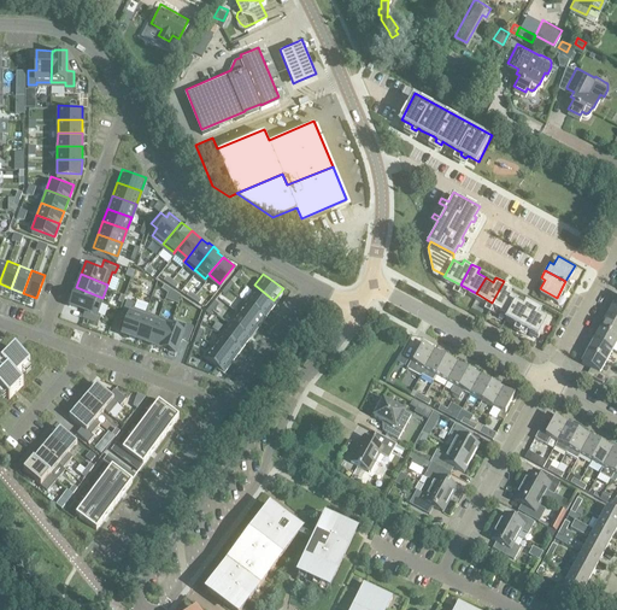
[(511,286),(504,281),(492,303),(507,311),(515,298),(515,299),(517,294),(509,289),(511,286)]
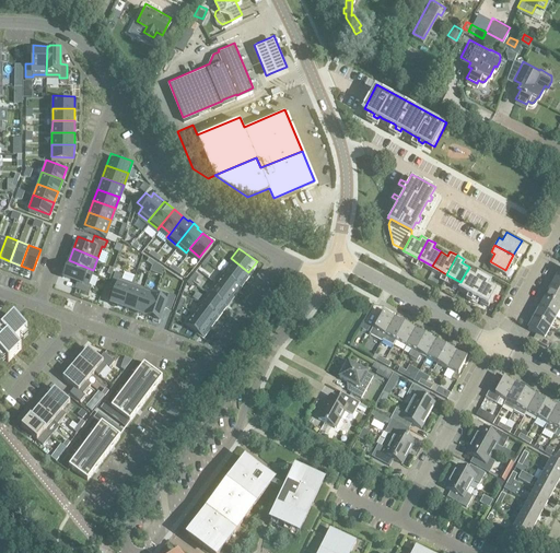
[(231,258),(223,269),(242,282),(248,272),(231,258)]
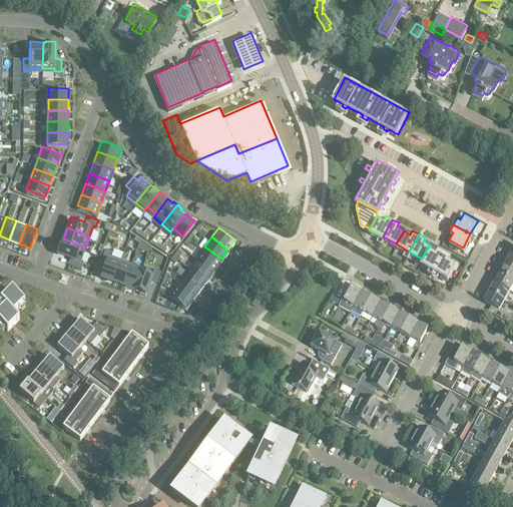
[(59,244),(57,249),(72,255),(69,261),(81,266),(83,259),(81,258),(85,247),(63,238),(61,244),(59,244)]
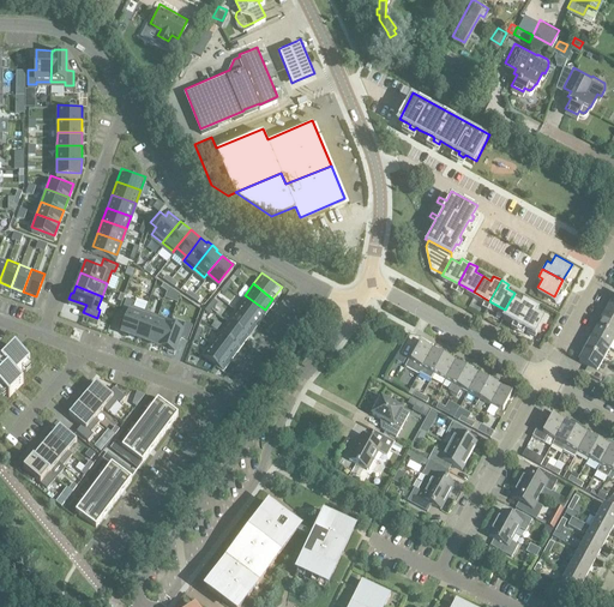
[(126,293),(121,307),(128,310),(122,328),(136,332),(145,306),(132,301),(134,296),(126,293)]
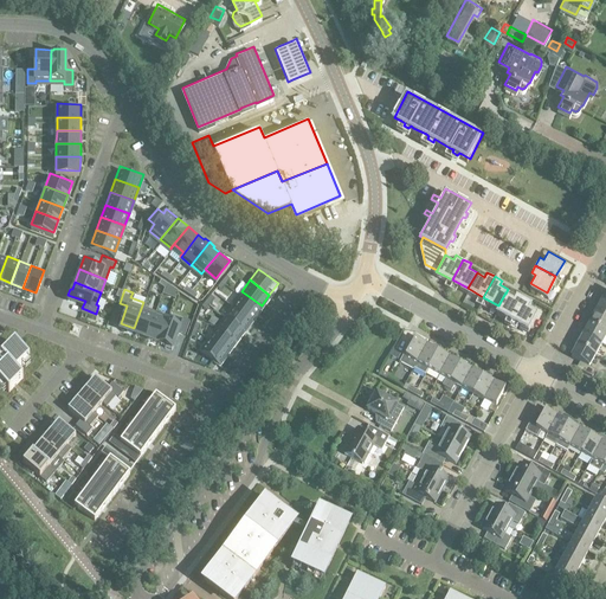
[(242,291),(233,302),(253,316),(262,306),(242,291)]
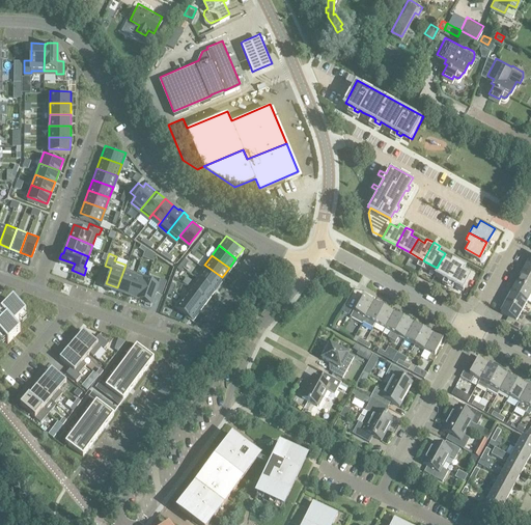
[(443,256),(437,268),(435,271),(448,279),(458,260),(452,257),(450,260),(443,257),(443,256)]
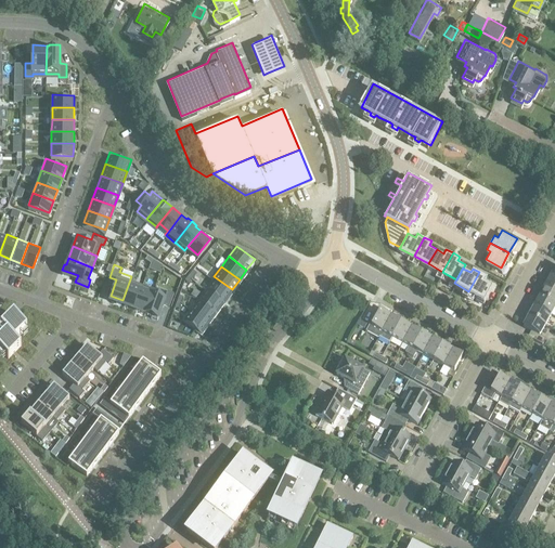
[(486,276),(479,272),(468,291),(483,299),(491,284),(483,279),(486,276)]
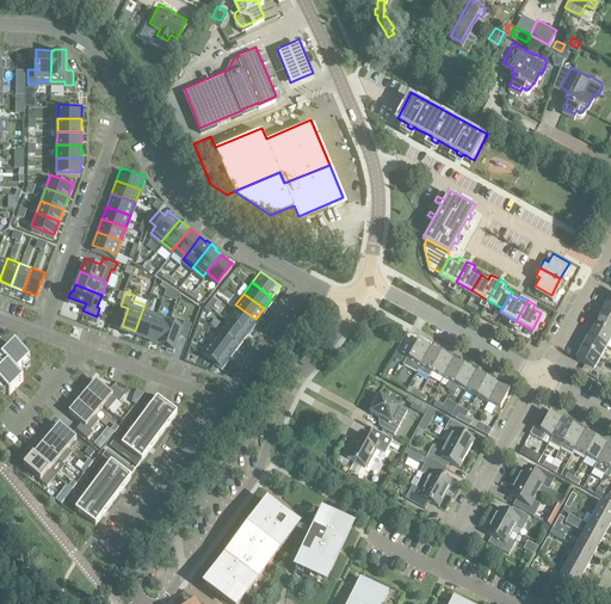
[(144,304),(135,331),(148,336),(158,309),(144,304)]
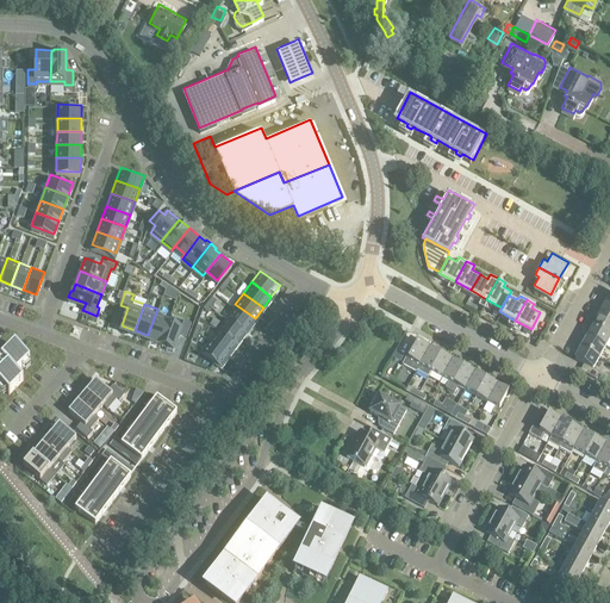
[(235,304),(226,315),(247,329),(255,318),(235,304)]
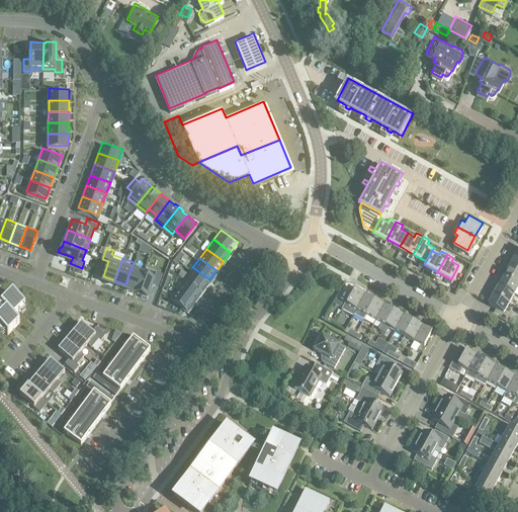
[(134,262),(125,284),(136,288),(144,266),(134,262)]
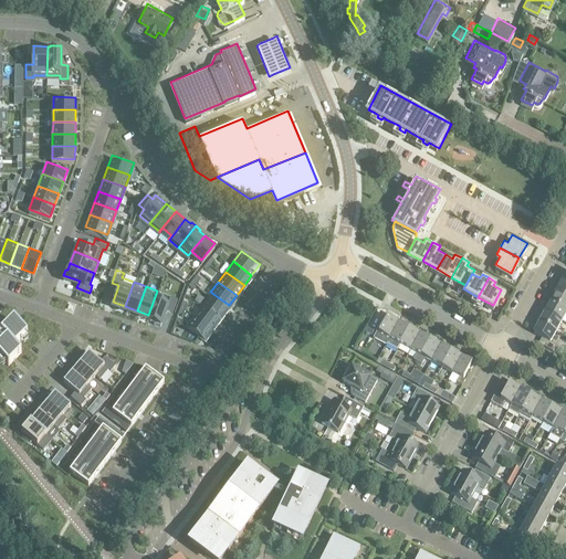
[(555,289),(552,291),(549,295),(565,304),(565,291),(557,286),(555,289)]
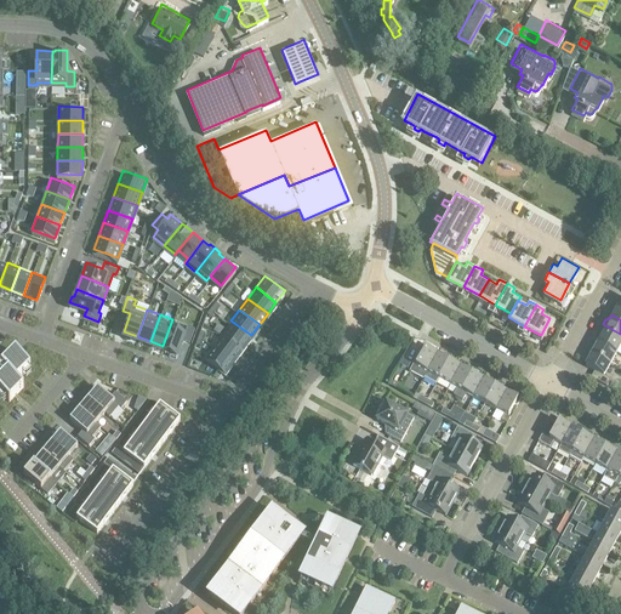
[(172,319),(163,346),(170,348),(169,351),(176,353),(182,335),(189,337),(194,324),(187,320),(184,330),(171,325),(174,319),(172,319)]
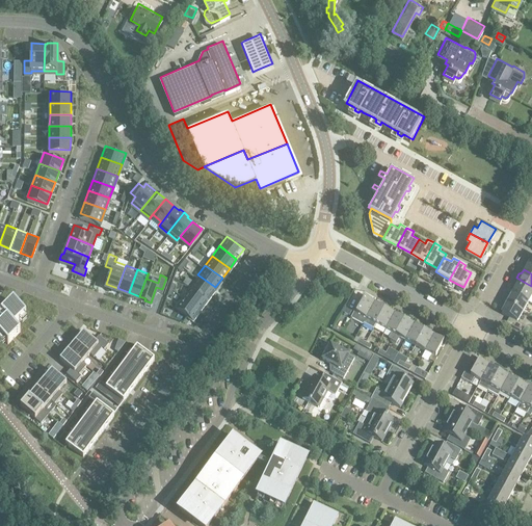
[(197,274),(190,284),(208,297),(215,287),(197,274)]
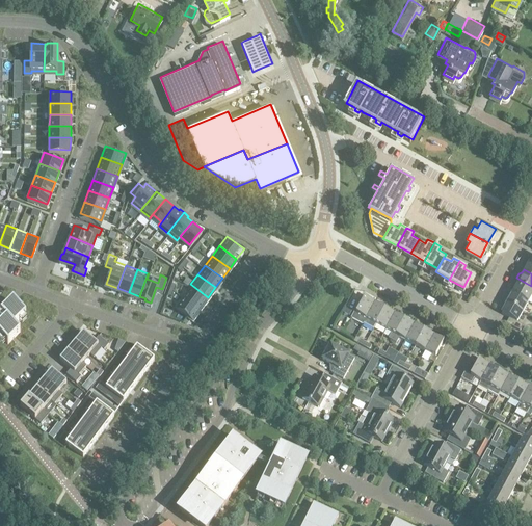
[(514,285),(512,289),(528,297),(531,289),(531,286),(516,278),(514,282),(514,285)]
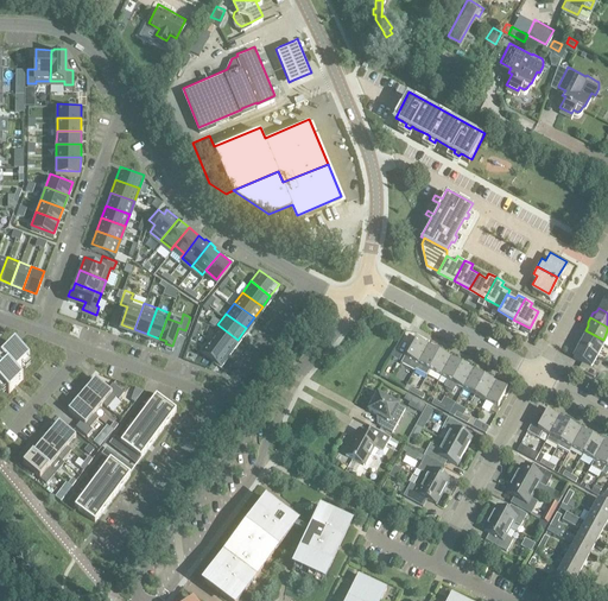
[(217,324),(210,335),(229,350),(238,340),(217,324)]
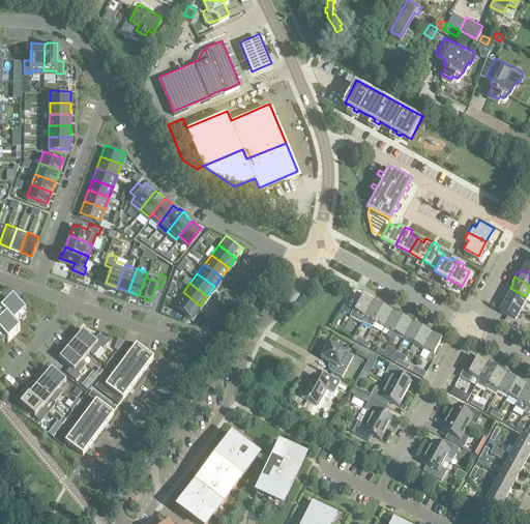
[(354,307),(353,306),(349,312),(361,319),(362,318),(364,313),(373,297),(371,296),(370,292),(362,288),(358,295),(360,296),(354,307)]
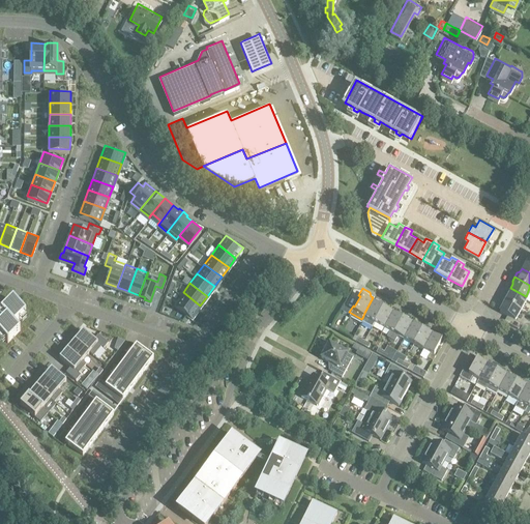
[(508,291),(506,292),(504,296),(521,306),(526,296),(510,288),(508,291)]
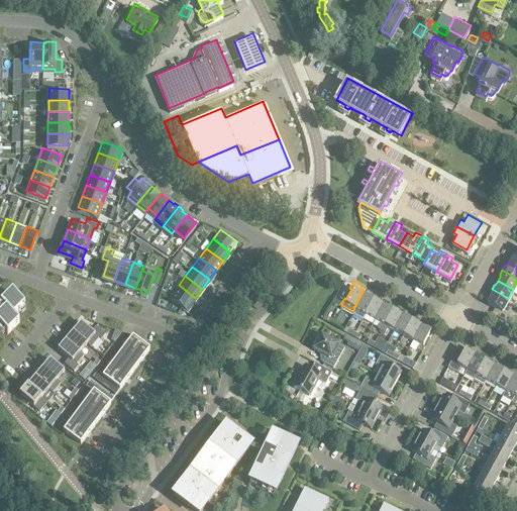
[(179,285),(171,295),(188,307),(195,298),(179,285)]
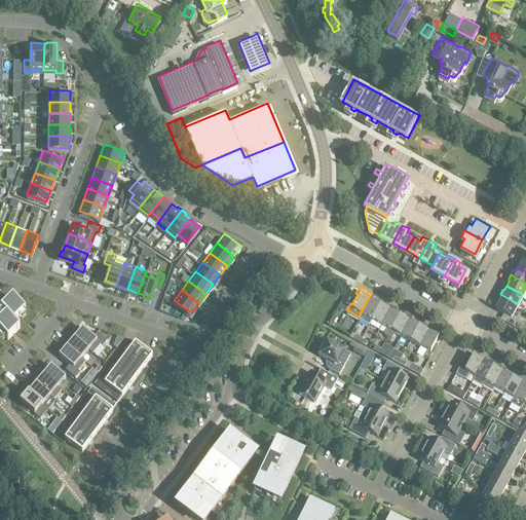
[(10,302),(8,305),(15,311),(22,317),(32,304),(19,293),(10,302)]
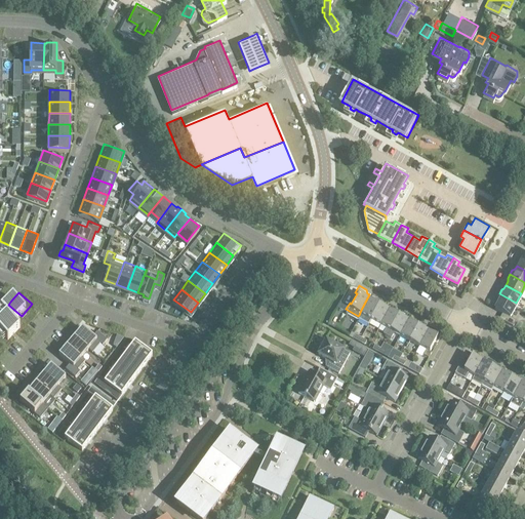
[(496,297),(497,301),(495,305),(502,309),(499,314),(513,322),(516,316),(511,313),(516,303),(499,293),(496,297)]
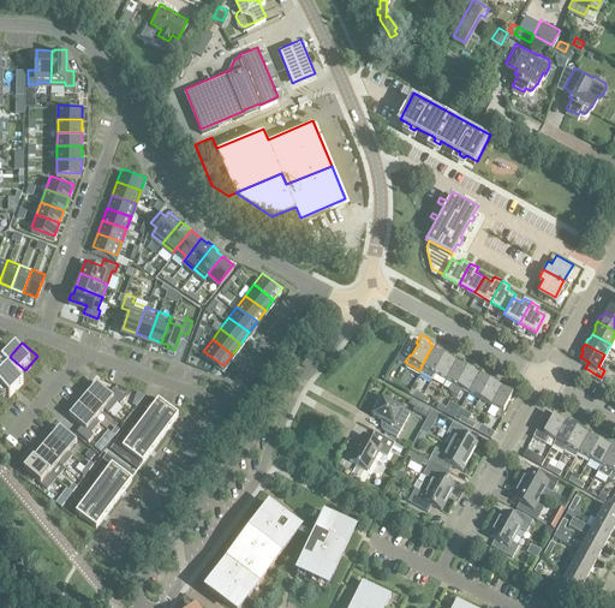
[(423,363),(421,369),(431,375),(435,369),(434,369),(445,351),(433,345),(423,363)]
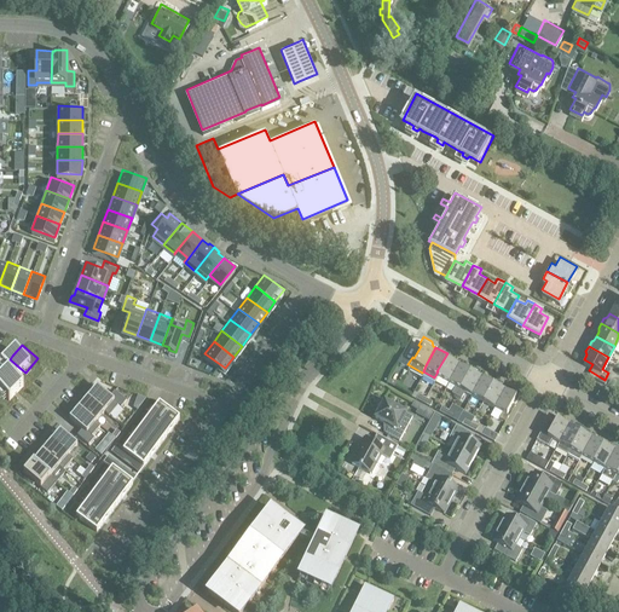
[(399,357),(406,362),(410,354),(401,351),(399,357)]
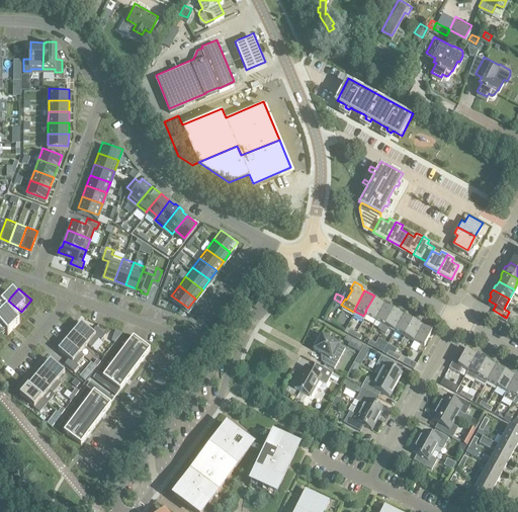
[(374,295),(365,311),(366,311),(375,316),(383,301),(374,295)]
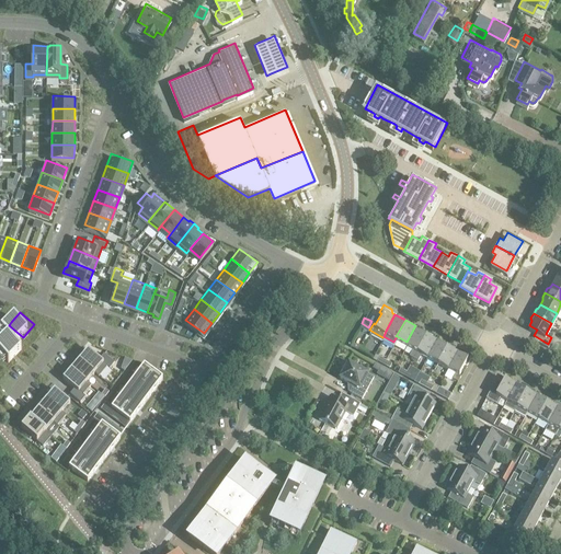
[(3,321),(0,324),(0,332),(9,341),(16,332),(9,325),(8,325),(3,321)]
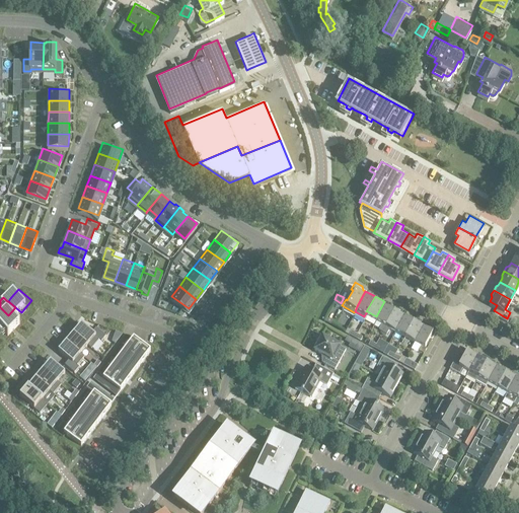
[(384,301),(376,316),(382,319),(379,324),(383,326),(393,306),(384,301)]
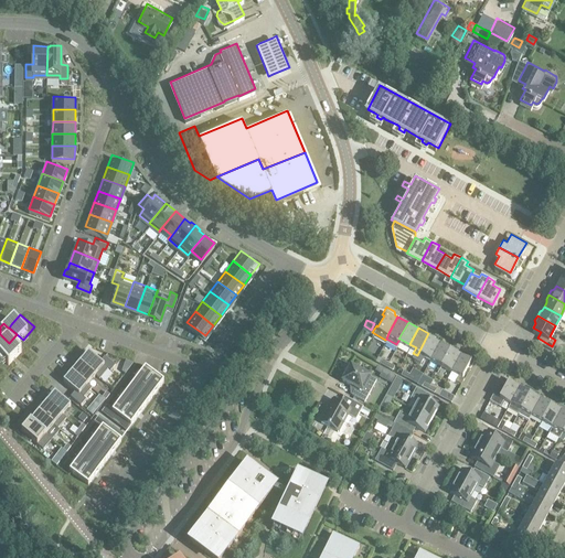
[(428,333),(417,355),(422,357),(424,352),(430,355),(439,340),(428,333)]
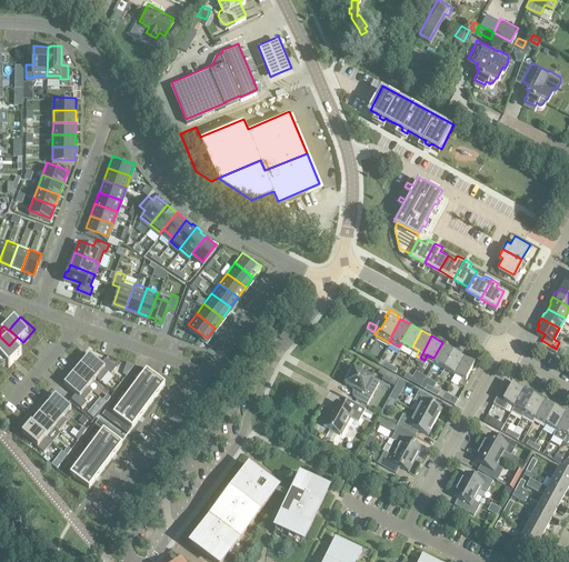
[(0,355),(5,351),(9,345),(0,337),(0,355)]
